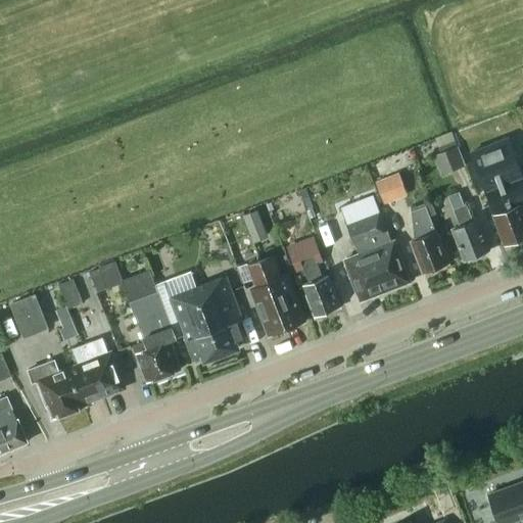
[(522,209),(521,205),(522,204),(522,176),(509,139),(470,153),(493,215),(491,216),(505,246),(522,239),(522,209)]
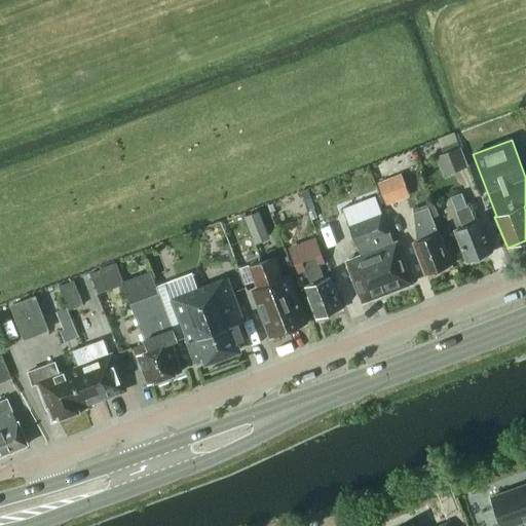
[(467,166),(459,147),(436,156),(444,175),(467,166)]
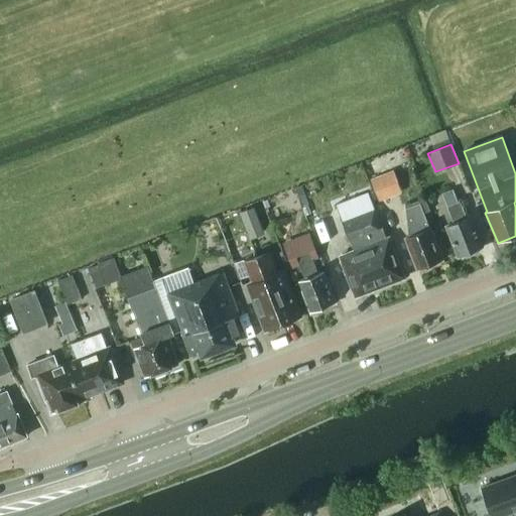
[(394,170),(371,178),(379,201),(402,191),(394,170)]
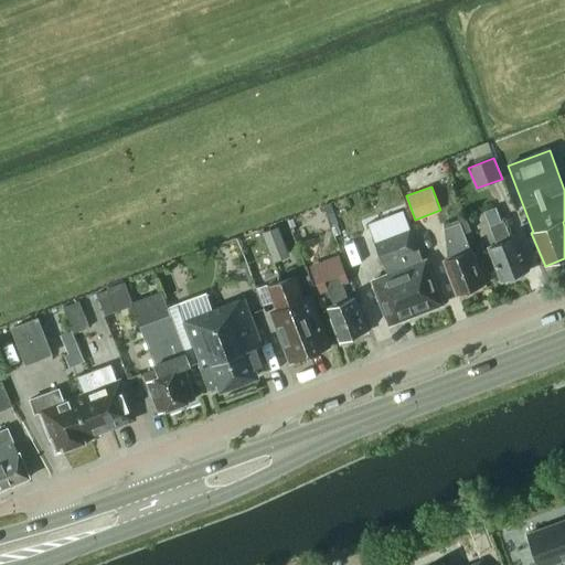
[(392,262),(395,270),(371,280),(388,327),(446,306),(426,258),(420,260),(418,254),(427,252),(417,226),(409,228),(405,217),(401,219),(398,213),(368,224),(384,265),(392,262)]
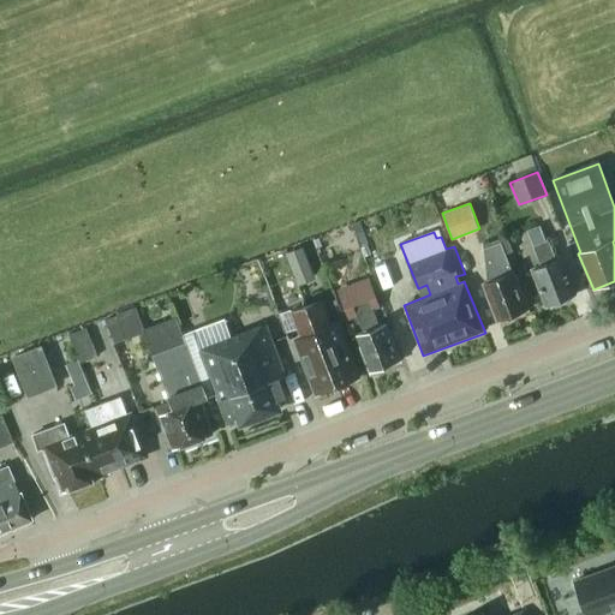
[(545,306),(578,297),(562,257),(556,260),(549,240),(532,246),(541,266),(531,269),(545,306)]
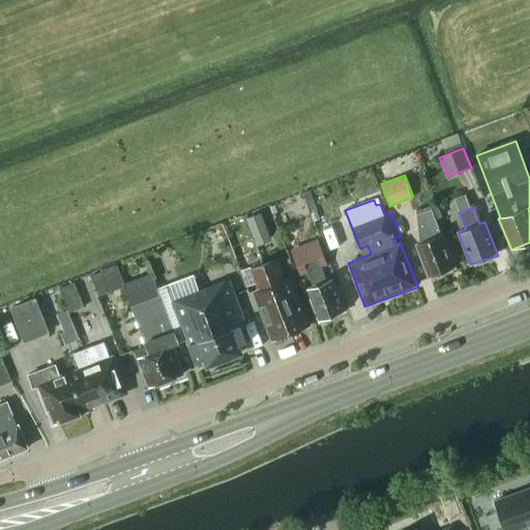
[(272,240),(262,212),(246,217),(258,245),(272,240)]
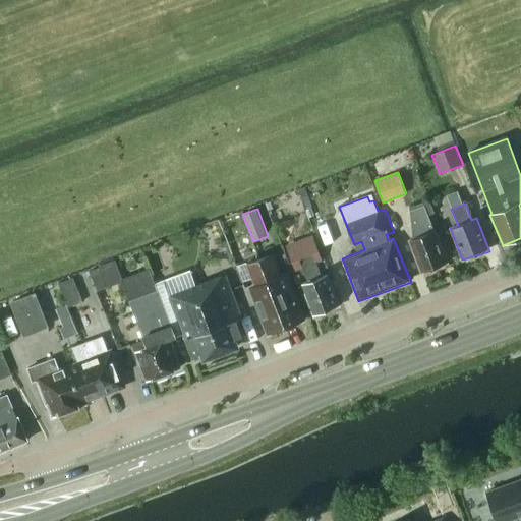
[(420,273),(448,263),(436,230),(435,231),(428,215),(413,220),(419,236),(408,240),(420,273)]
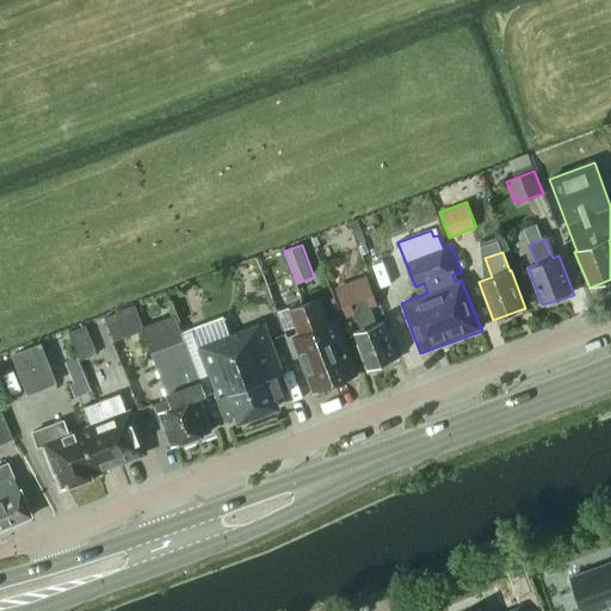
[(377,325),(371,308),(377,306),(365,276),(334,288),(345,318),(355,314),(362,331),(352,334),(368,372),(399,360),(384,321),(377,325)]
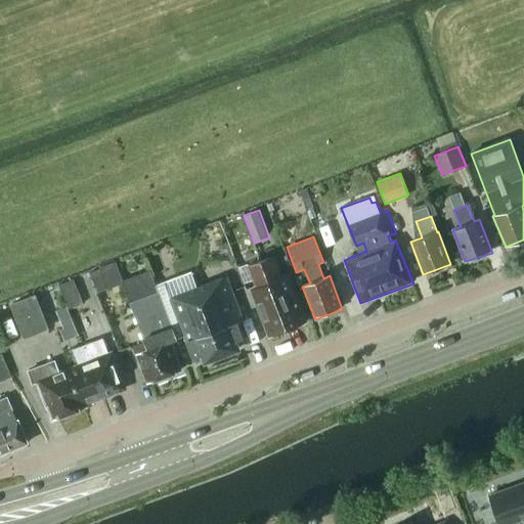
[(268,337),(288,330),(269,282),(282,276),(274,255),(247,265),(255,287),(250,289),(268,337)]
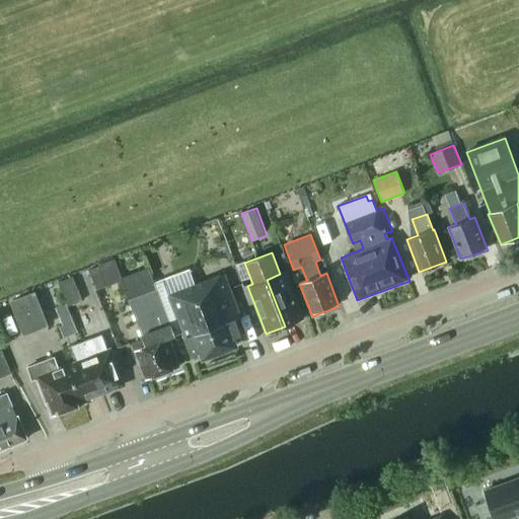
[(89,270),(97,290),(106,286),(98,266),(89,270)]
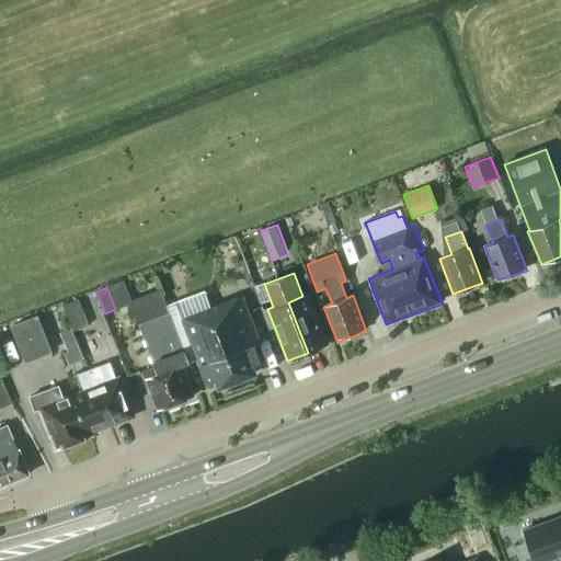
[(190,364),(170,312),(162,292),(132,304),(155,366),(142,371),(148,386),(148,395),(151,396),(157,410),(163,408),(163,410),(190,400),(190,399),(195,397),(184,366),(190,364)]
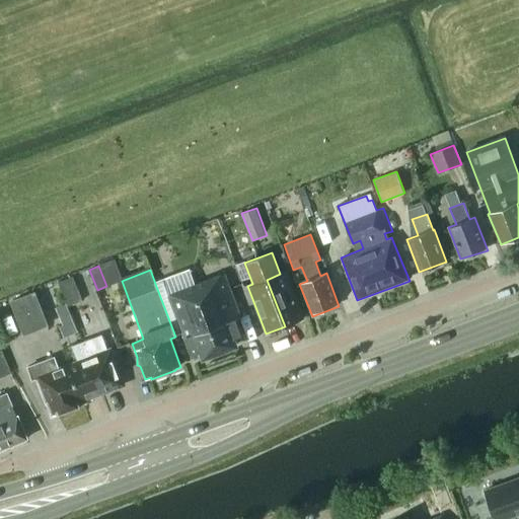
[(286,272),(280,274),(267,280),(285,326),(304,319),(286,272)]
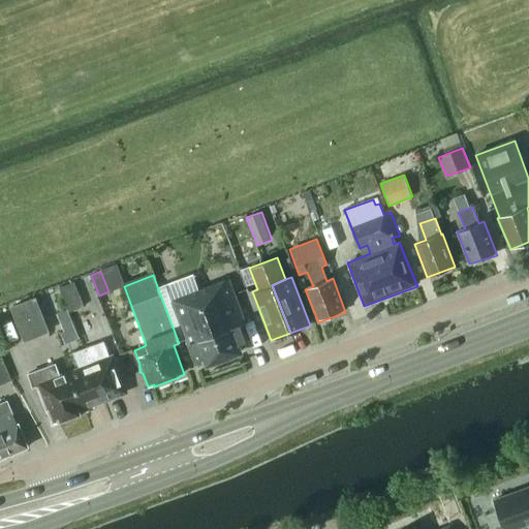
[(299,280),(303,289),(308,287),(304,278),(299,280)]
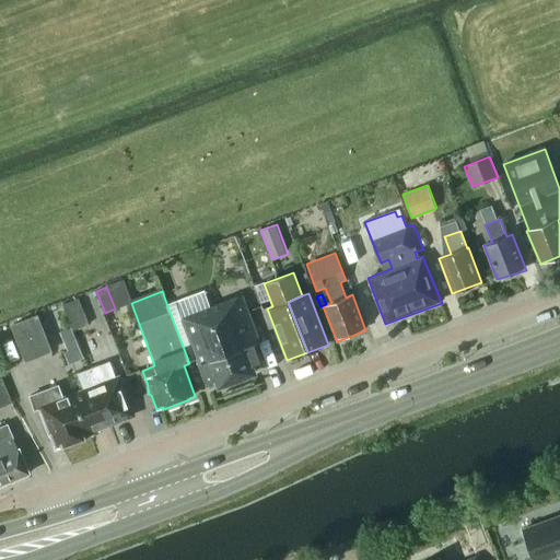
[(258,345),(260,342),(242,295),(182,319),(207,386),(216,383),(218,389),(258,375),(257,368),(265,365),(257,345),(258,345)]
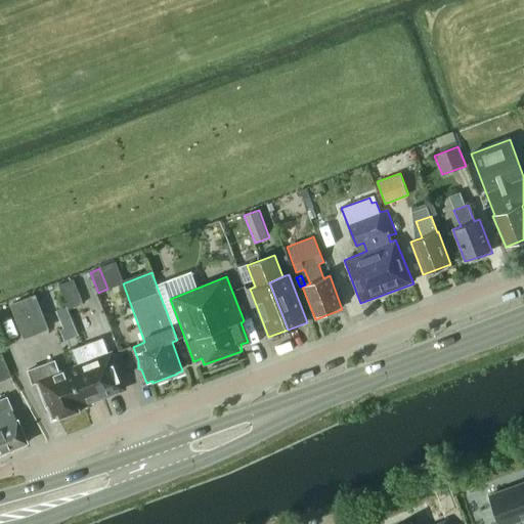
[(59,285),(69,308),(83,303),(74,279),(59,285)]
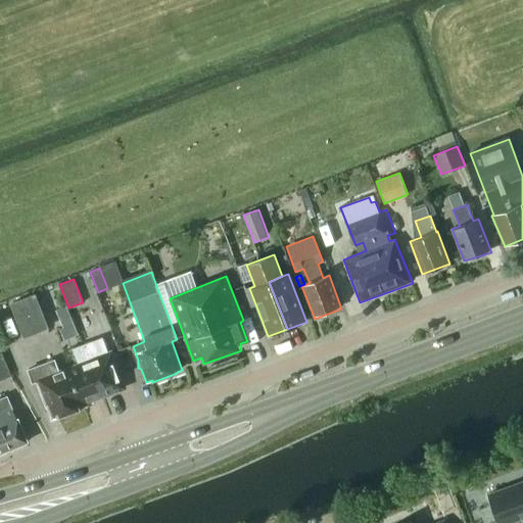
[(50,329),(37,294),(11,303),(26,338),(50,329)]
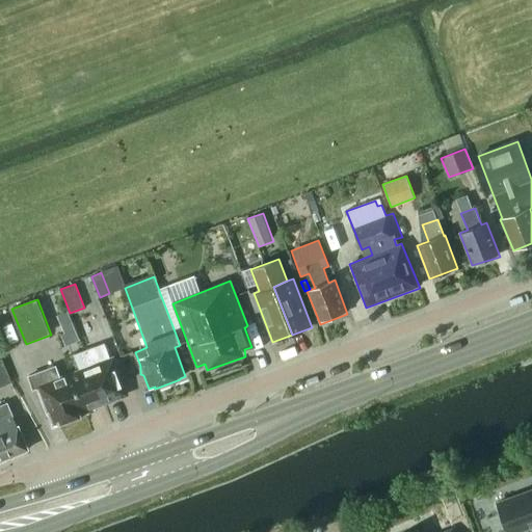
[(68,312),(57,316),(64,333),(74,329),(68,312)]
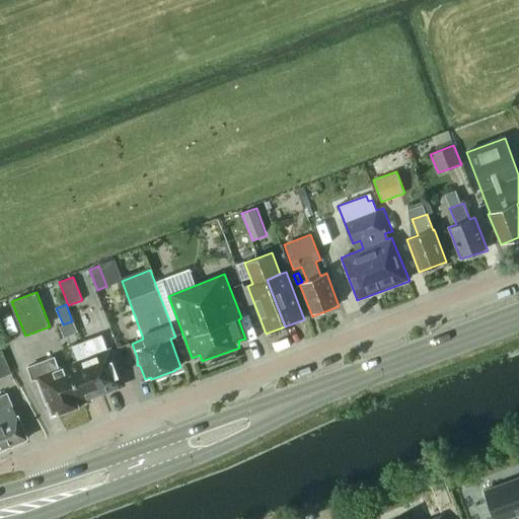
[(112,347),(107,349),(102,335),(92,339),(81,343),(100,396),(126,386),(112,347)]
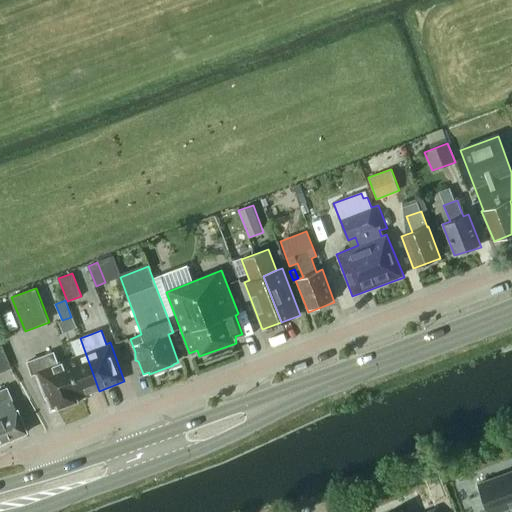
[(99,391),(80,338),(71,342),(76,355),(62,360),(66,372),(71,370),(82,399),(85,398),(84,397),(99,391)]
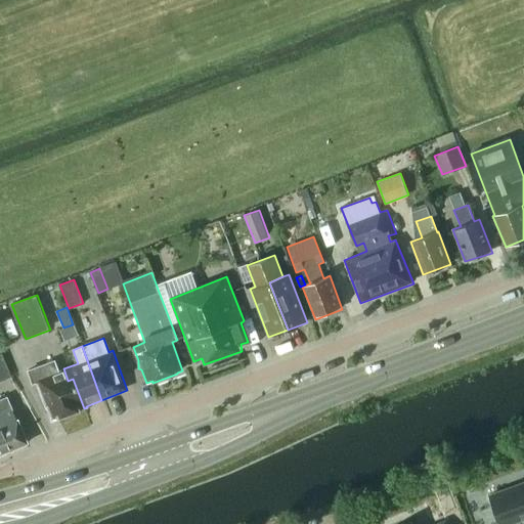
[(68,381),(63,368),(59,370),(55,359),(27,370),(33,385),(37,383),(50,421),(57,418),(58,420),(82,410),(81,409),(84,408),(73,379),(68,381)]
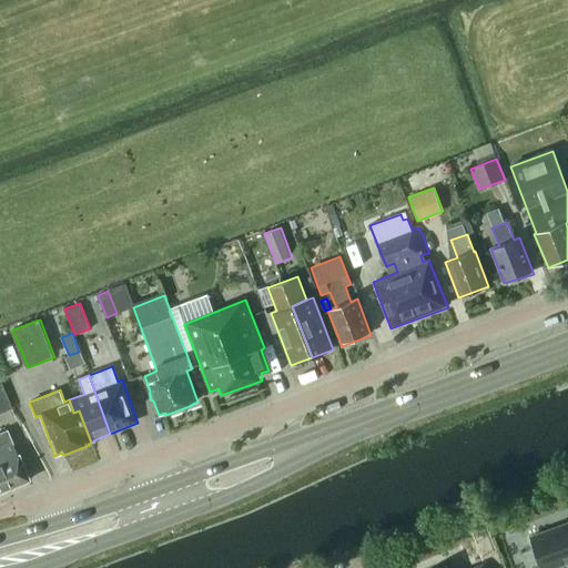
[(0,492),(30,479),(19,455),(17,456),(12,445),(14,444),(9,430),(0,434),(0,492)]
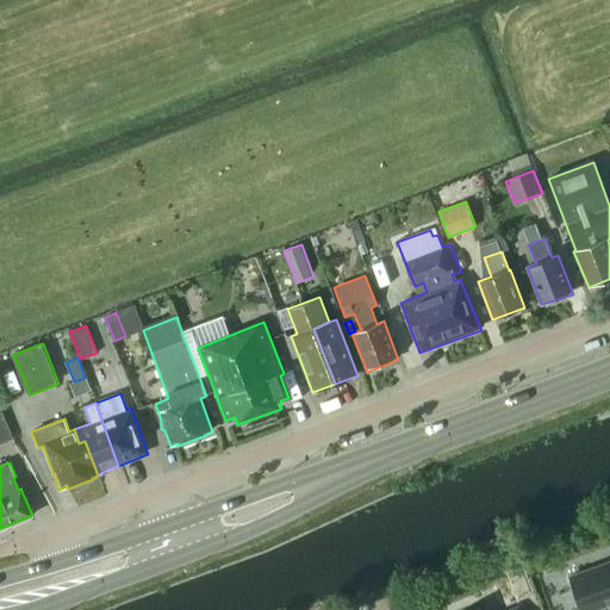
[(591,609),(609,603),(609,561),(571,577),(583,609),(591,609)]
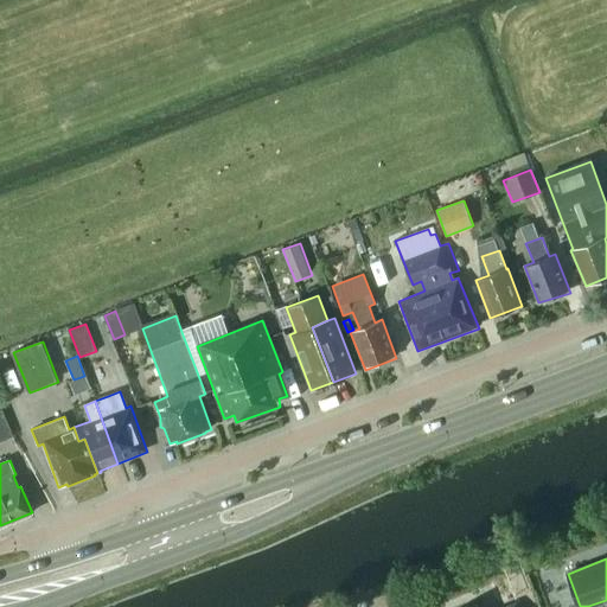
All buildings are outlined.
